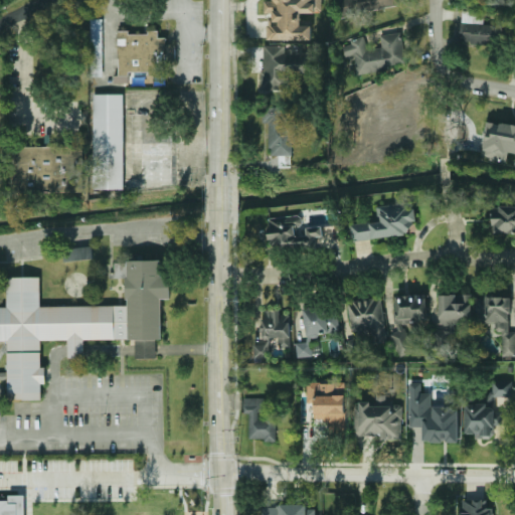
[(312,39),(312,24),(301,25),(301,13),(322,13),(322,0),(265,0),(265,13),(268,13),(269,40),(312,39)]
